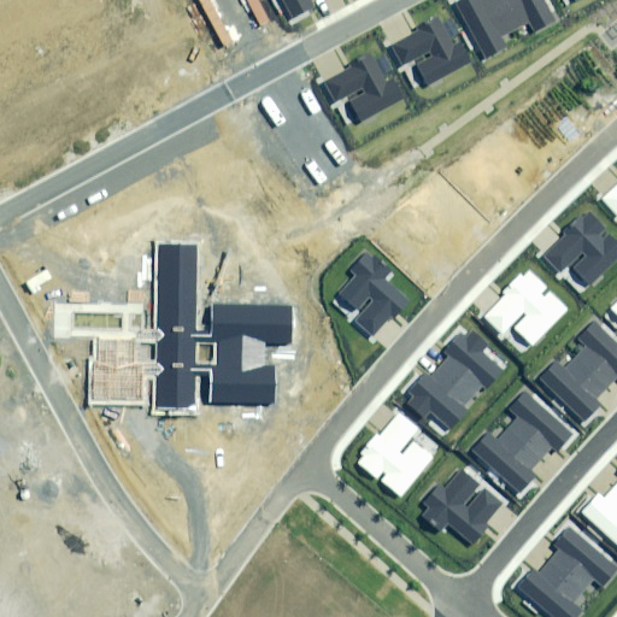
[(281,0),(292,17),(313,5),(311,0),(281,0)]
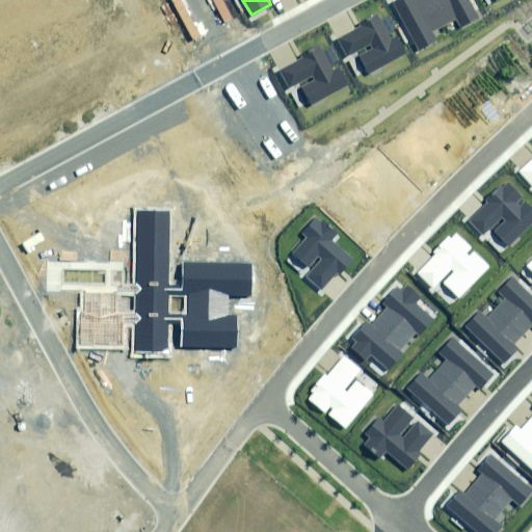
[(403,0),(396,4),(419,47),(440,36),(436,30),(457,19),(460,25),(479,16),(470,0),(403,0)]
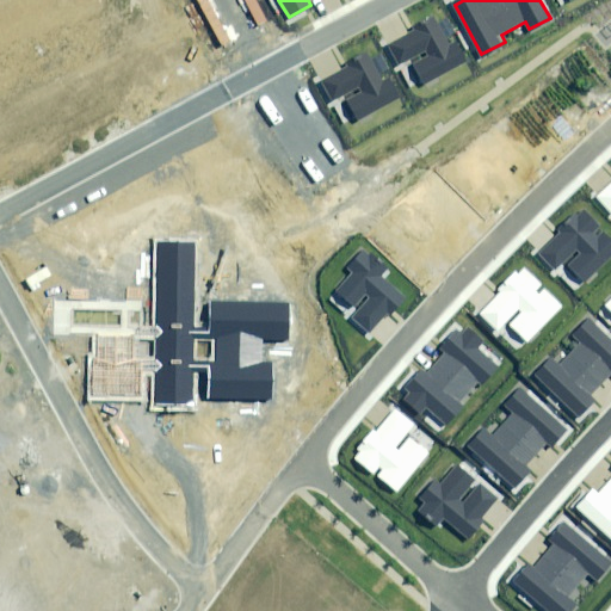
[(438,19),(389,44),(400,65),(411,60),(424,84),(466,61),(456,43),(451,45),(438,19)]
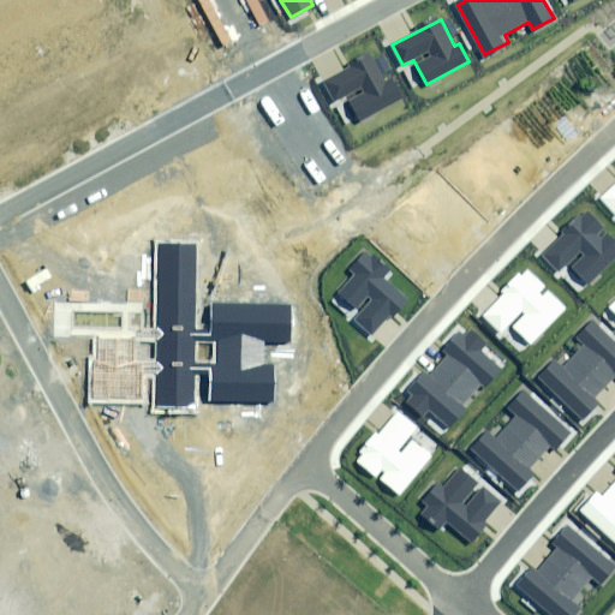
[(374,55),(324,81),(335,101),(346,96),(359,120),(401,97),(392,79),(387,82),(374,55)]
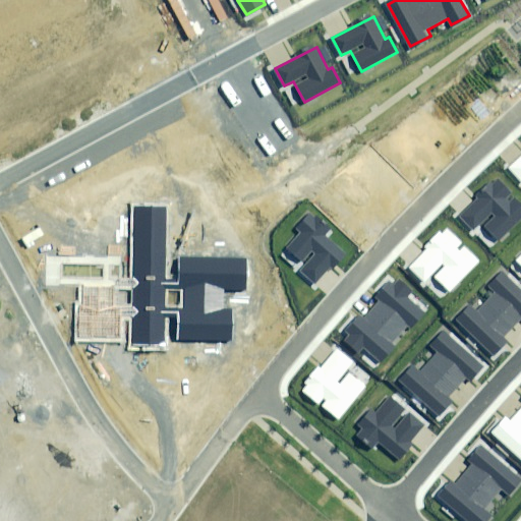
[(520,156),(508,169),(520,181),(520,156)]
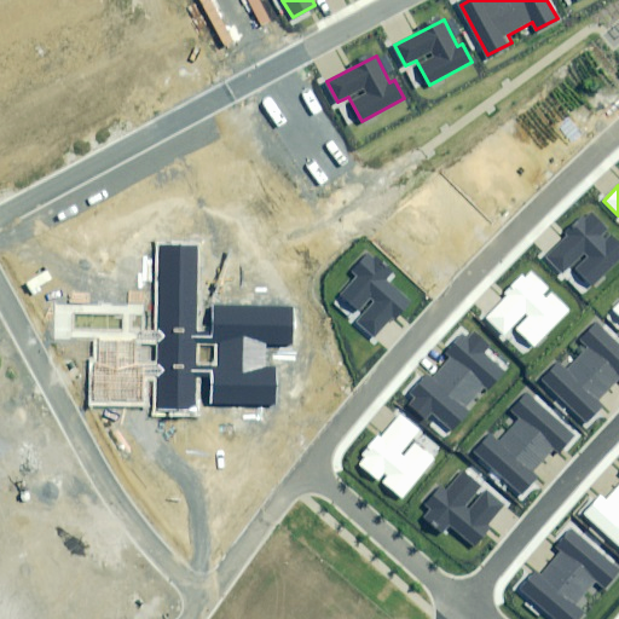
[(568,236),(547,258),(561,273),(572,264),(593,285),(618,260),(618,242),(591,214),(585,220),(582,215),(565,232),(568,236)]
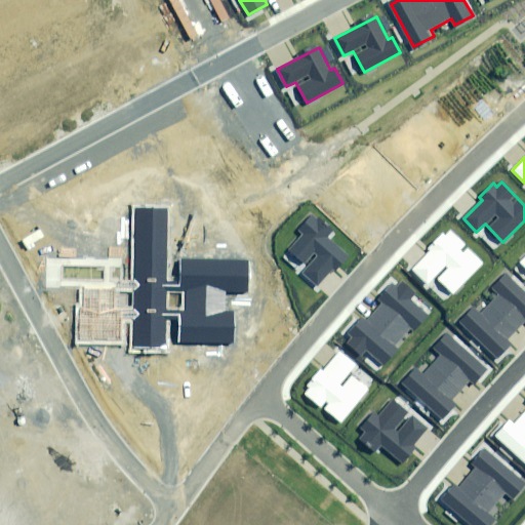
[(331,232),(312,215),(297,231),(301,235),(287,250),(308,269),(303,274),(319,288),(348,256),(326,238),(331,232)]
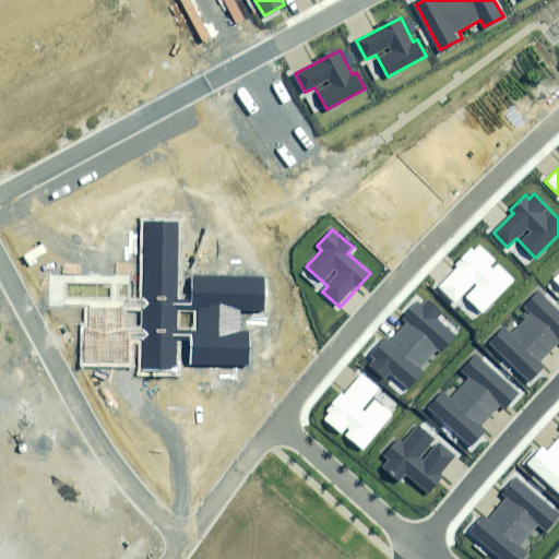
[(476,246),(440,287),(478,321),(514,280),(476,246)]
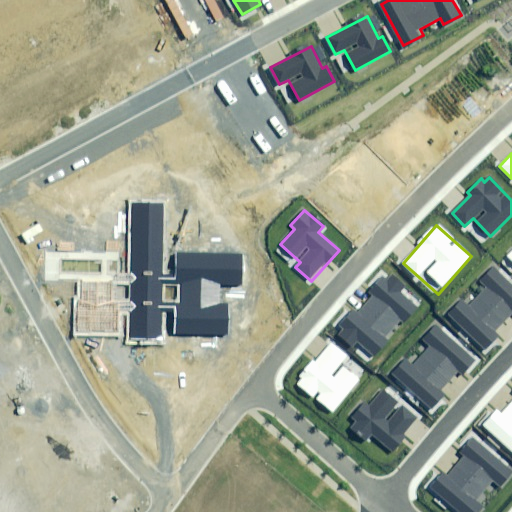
[(462,300),(448,314),(482,349),(497,334),(494,331),(511,313),(511,284),(496,268),(481,282),(487,288),(468,306),(462,300)]
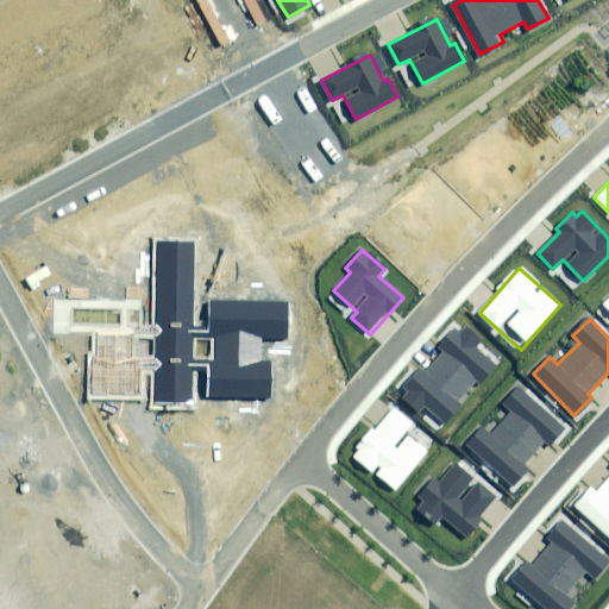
[(420,370),(400,394),(420,410),(424,406),(447,426),(464,407),(457,401),(478,375),(485,381),(498,366),(476,346),(481,341),(460,324),(440,347),(445,352),(425,375),(420,370)]
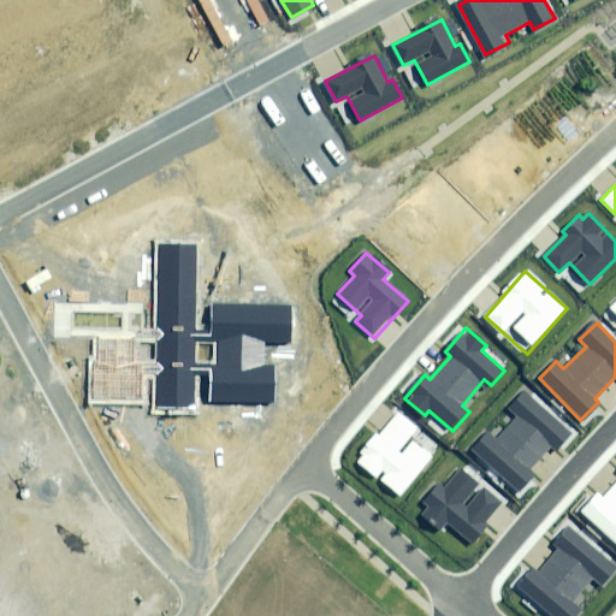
[(489,431),(472,449),(520,491),(534,474),(529,471),(551,445),(556,450),(570,433),(522,392),(508,409),(517,416),(497,439),(489,431)]
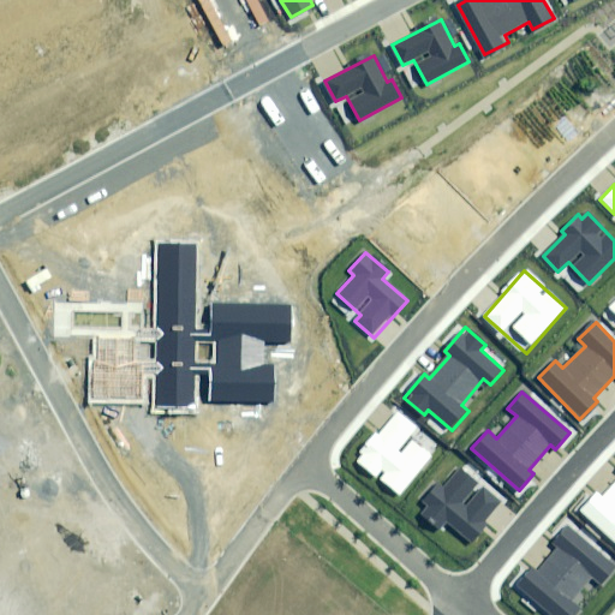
[(399,413),(357,463),(399,497),(433,458),(408,439),(417,428),(399,413)]
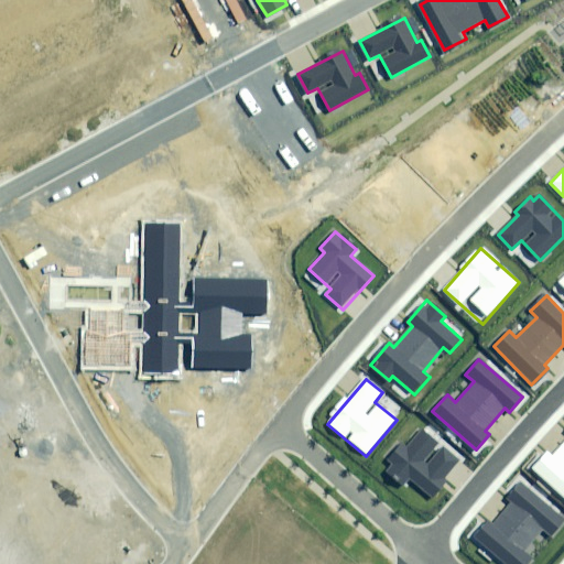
[(403,442),(388,459),(393,464),(388,470),(404,485),(410,479),(432,498),(447,480),(444,477),(457,461),(422,431),(409,446),(403,442)]
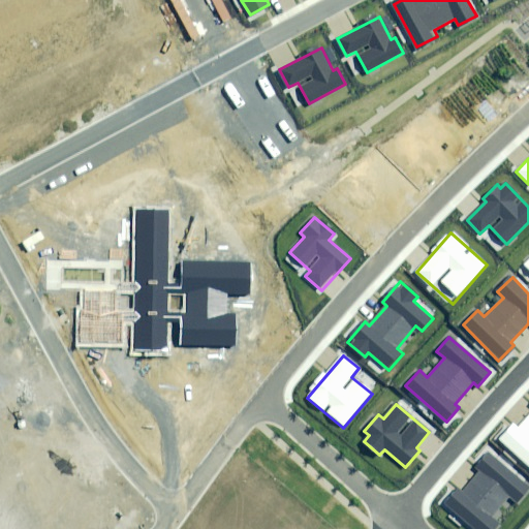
[(528,415),(517,431),(511,426),(499,440),(528,465),(528,415)]
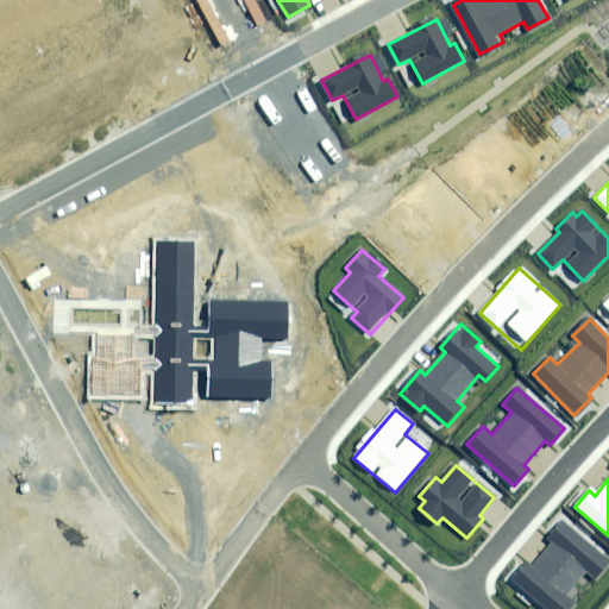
[(594,578),(608,559),(562,519),(545,539),(552,544),(531,569),(526,564),(512,581),(545,608),(566,608),(573,602),(565,594),(585,570),(594,578)]
